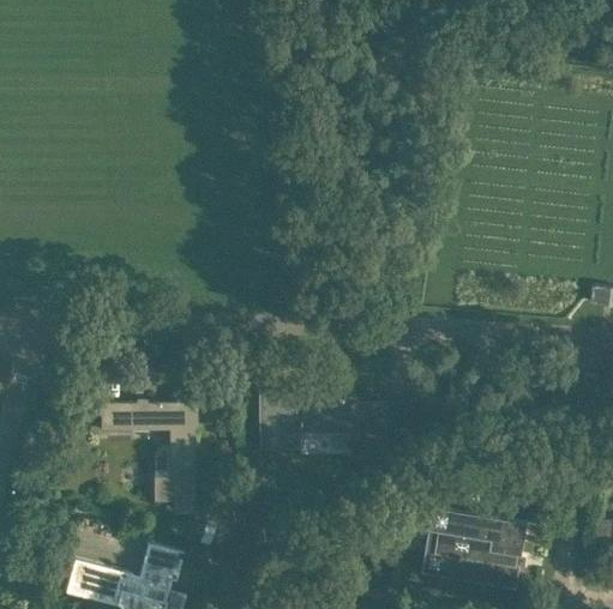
[(612,293),(607,294),(588,293),(588,302),(587,317),(605,318),(612,318),(612,293)]
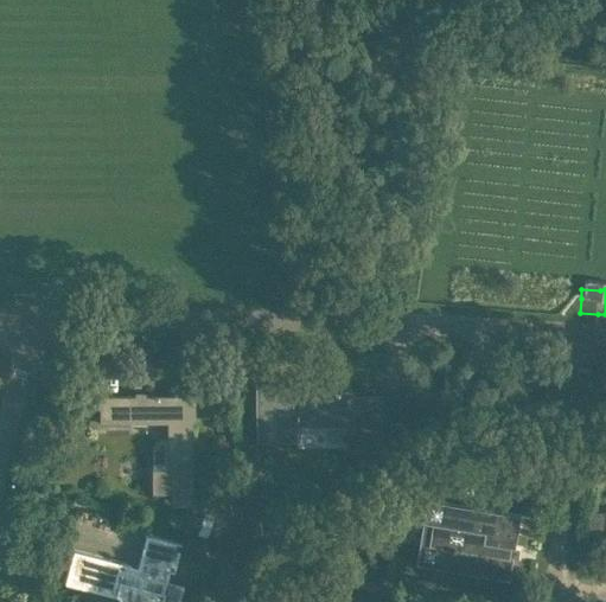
[(345,428),(345,444),(345,455),(381,455),(380,399),(351,399),(351,395),(338,395),(338,394),(333,394),(333,395),(295,395),(295,386),(294,386),(294,388),(256,388),(257,443),(297,443),(295,428),(345,428)]
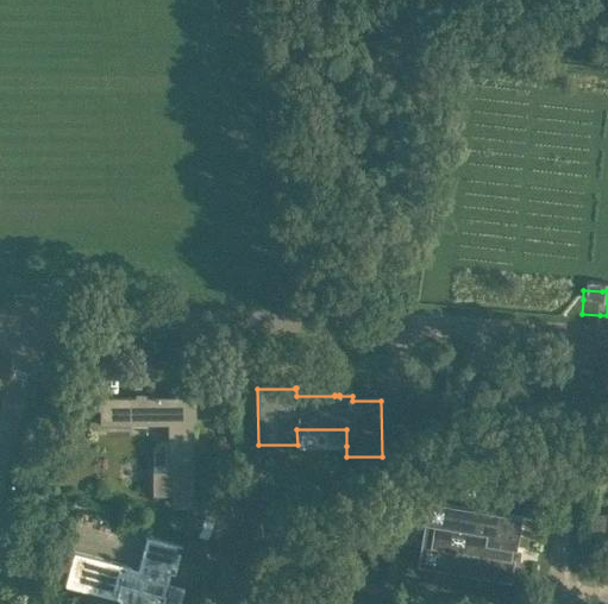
[(151,498),(171,498),(190,498),(193,498),(193,426),(195,426),(194,390),(174,390),(174,400),(99,401),(99,428),(129,428),(129,427),(168,426),(168,473),(151,473),(151,498)]
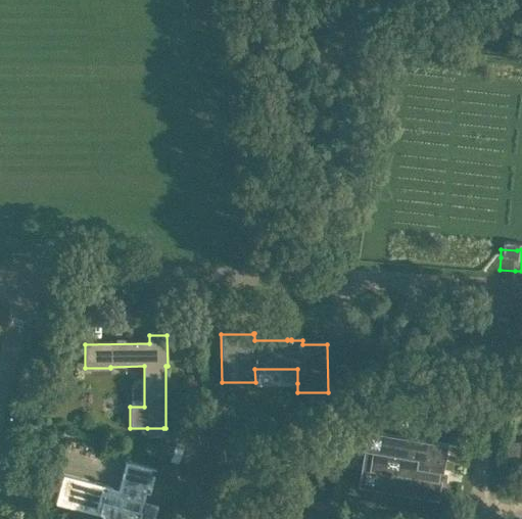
[(339,391),(360,390),(360,378),(338,378),(339,391)]
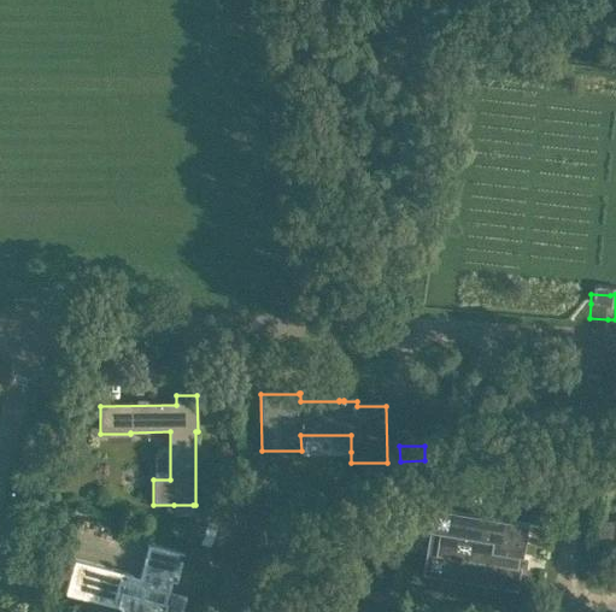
[(193,518),(193,505),(174,505),(174,518),(193,518)]
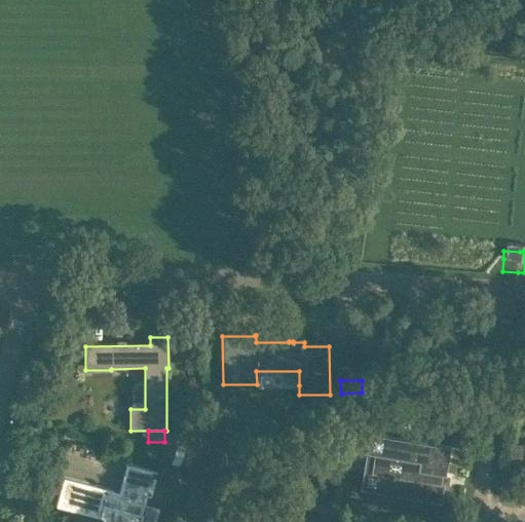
[(367,446),(366,454),(366,455),(360,490),(359,492),(362,493),(384,496),(440,506),(443,486),(440,485),(441,477),(444,478),(449,449),(368,436),(367,445),(367,446)]
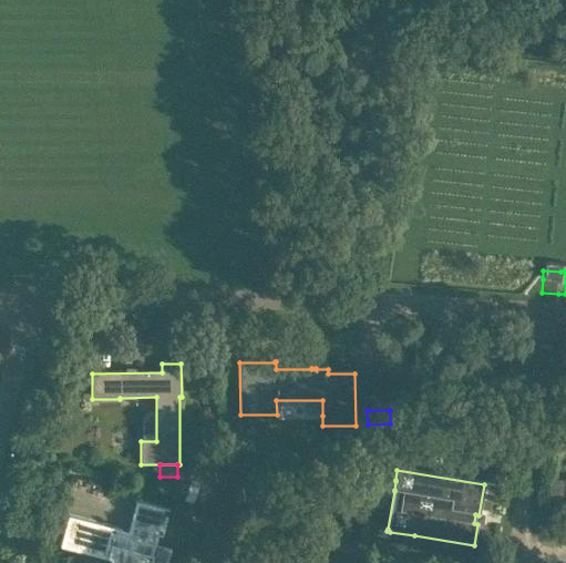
[(562,503),(564,481),(549,480),(547,501),(562,503)]
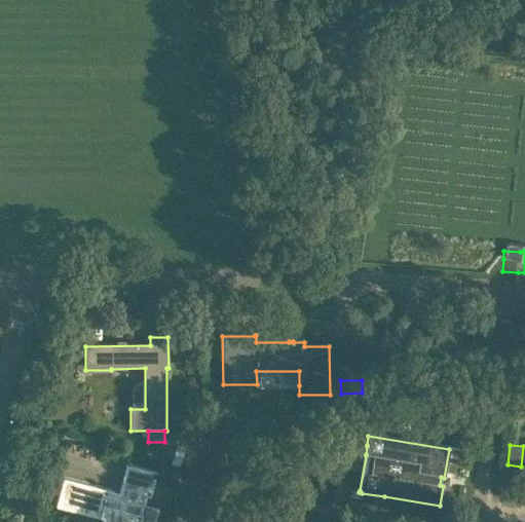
[(155,476),(146,474),(126,469),(119,496),(64,482),(57,509),(104,521),(140,521),(141,519),(140,518),(145,498),(149,499),(155,476)]
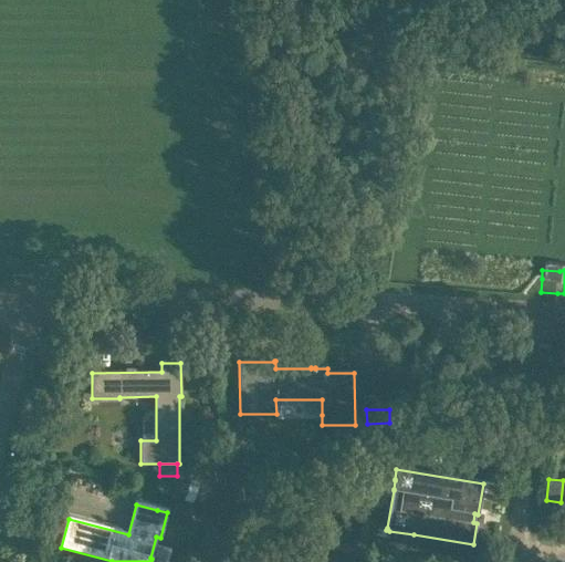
[(227,529),(215,526),(210,542),(211,542),(200,554),(207,561),(220,547),(221,547),(227,529)]
